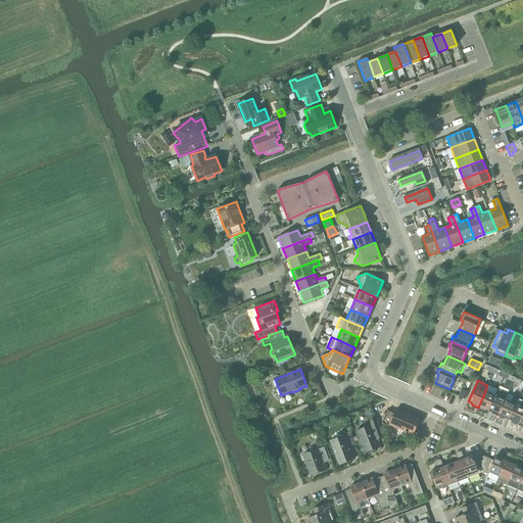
[(495,395),(488,411),(491,412),(492,414),(498,416),(506,399),(508,394),(497,389),(495,395)]
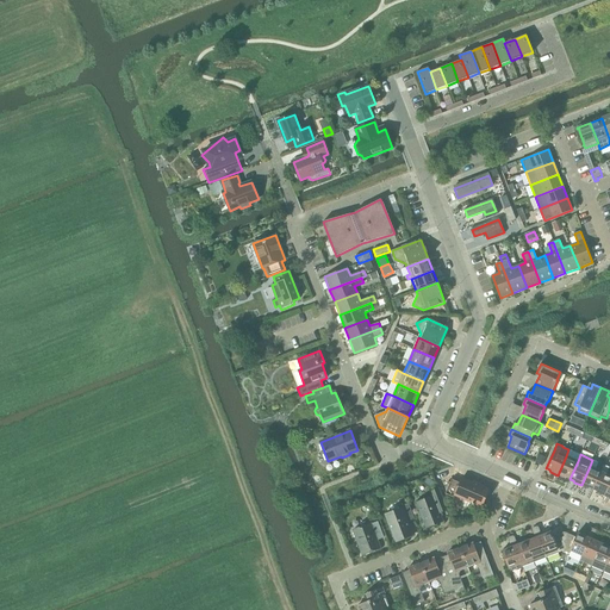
[(539,455),(535,462),(542,466),(546,459),(539,455)]
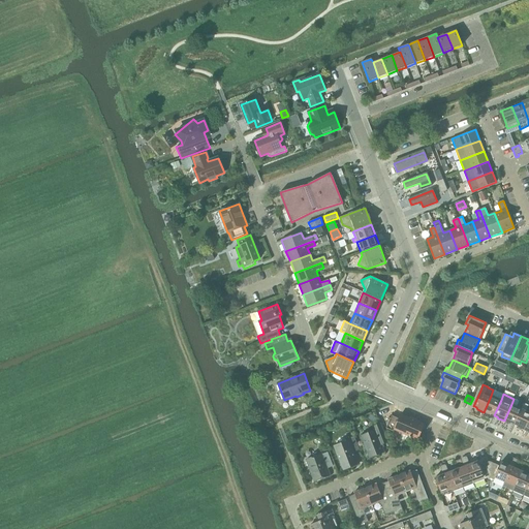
[(494,415),(501,400),(491,396),(484,412),(490,414),(491,414),(494,415)]
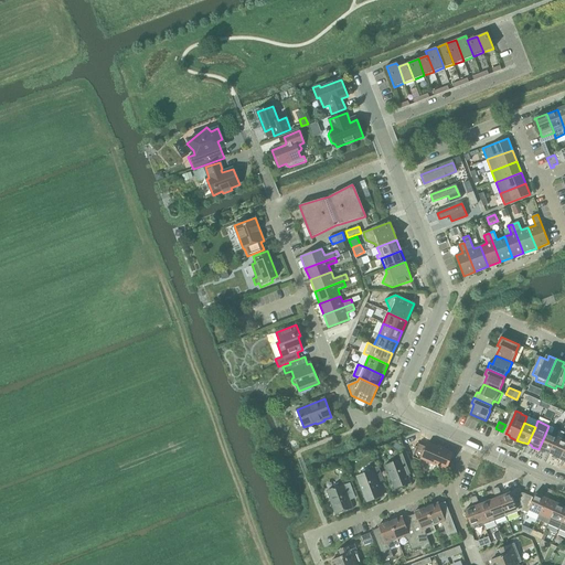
[(546,432),(539,449),(545,452),(546,451),(550,454),(560,430),(555,428),(552,435),(546,432)]
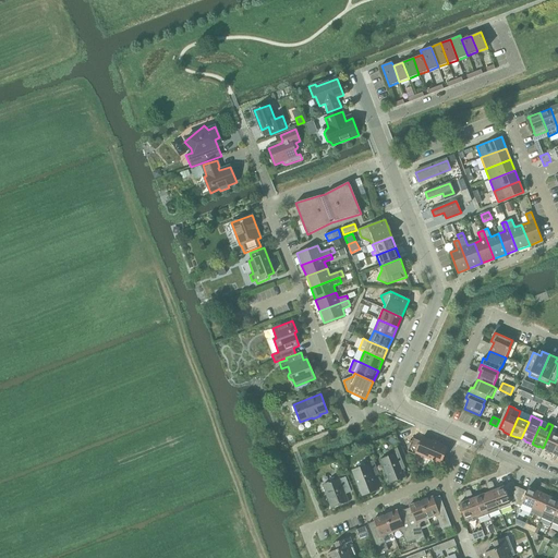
[(553,425),(543,448),(546,449),(546,450),(553,453),(557,441),(557,434),(555,434),(557,427),(553,425)]
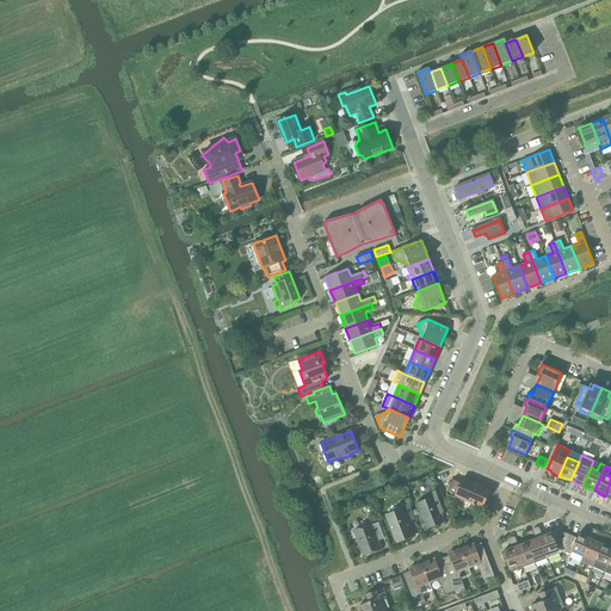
[(491,489),(463,479),(461,483),(452,480),(446,495),(455,499),(456,497),(482,508),(491,489)]
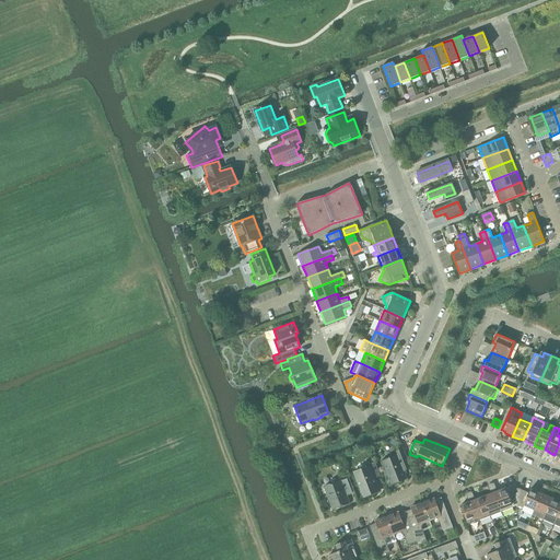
[(392,485),(407,479),(404,470),(410,468),(403,448),(395,452),(397,456),(383,462),(392,485)]
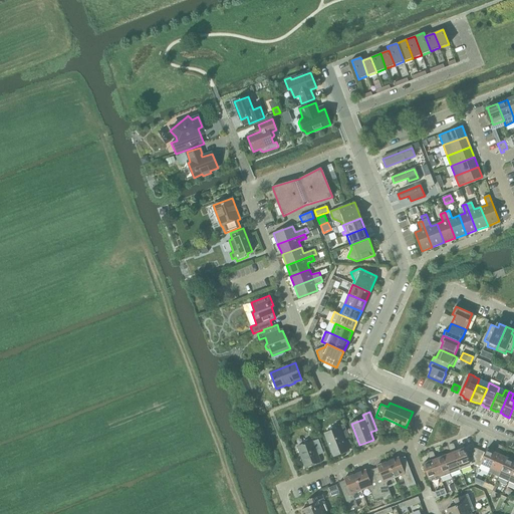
[(333,457),(348,451),(343,440),(349,437),(344,424),(338,427),(339,428),(324,434),(333,457)]
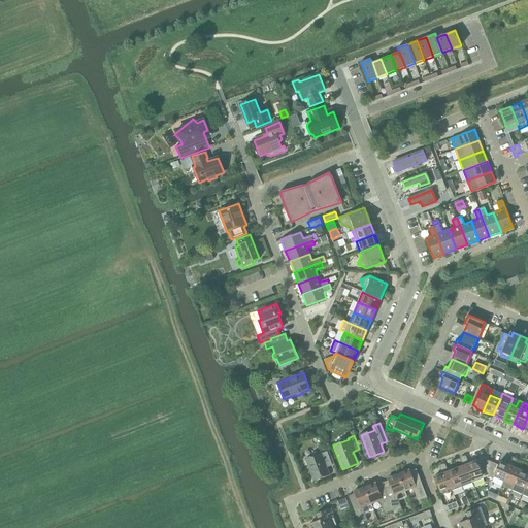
[(332,465),(327,452),(321,454),(321,453),(306,459),(314,480),(329,474),(326,467),(332,465)]
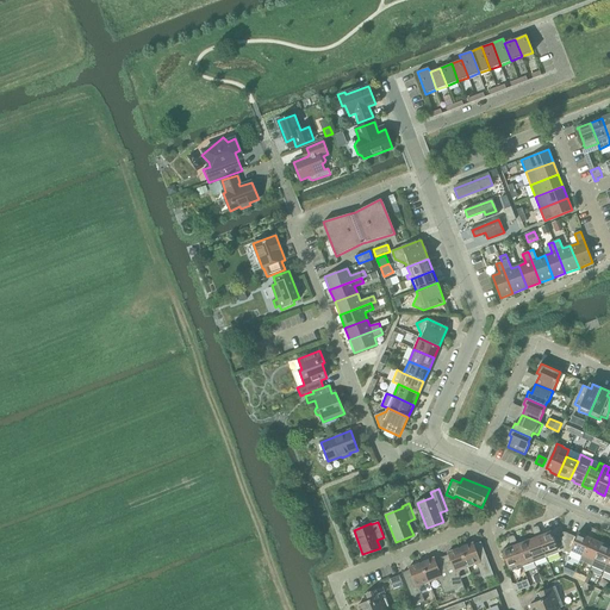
[(535,539),(527,541),(534,562),(547,558),(539,537),(542,536),(542,535),(540,531),(534,534),(535,539)]
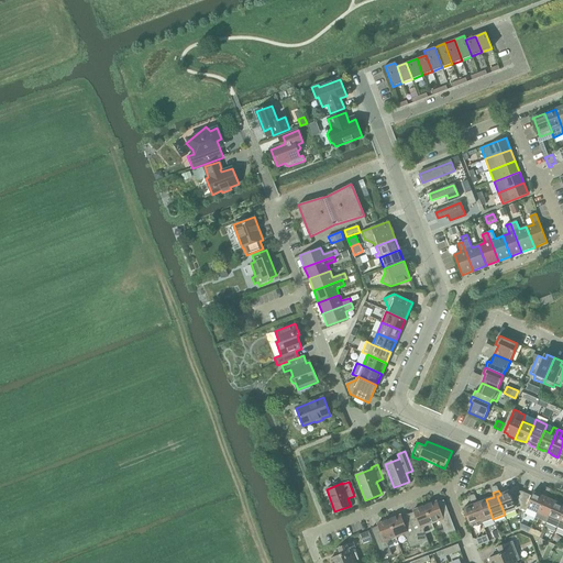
[(497,496),(505,515),(520,508),(521,492),(510,495),(508,490),(500,494),(500,495),(497,496)]
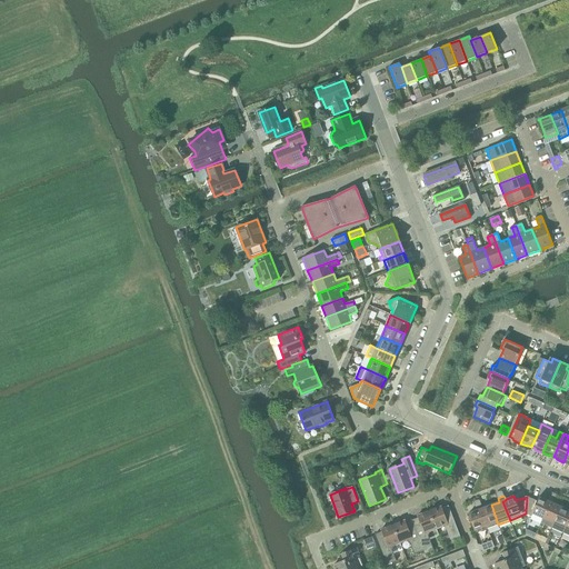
[(553,503),(555,499),(549,497),(547,500),(539,497),(537,501),(527,497),(526,513),(531,516),(532,513),(543,518),(550,502),(553,503)]
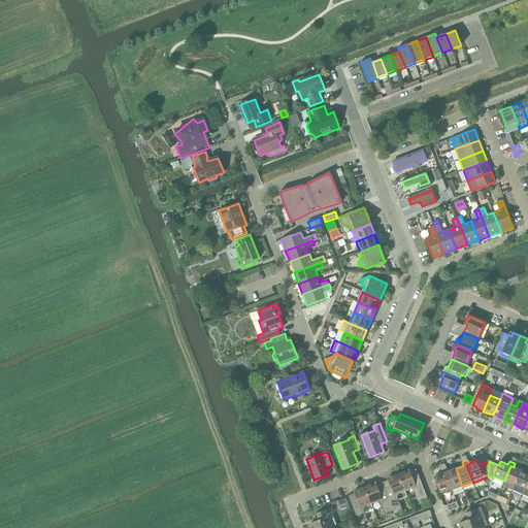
[(521,470),(514,467),(510,466),(504,481),(502,486),(513,490),(521,470)]
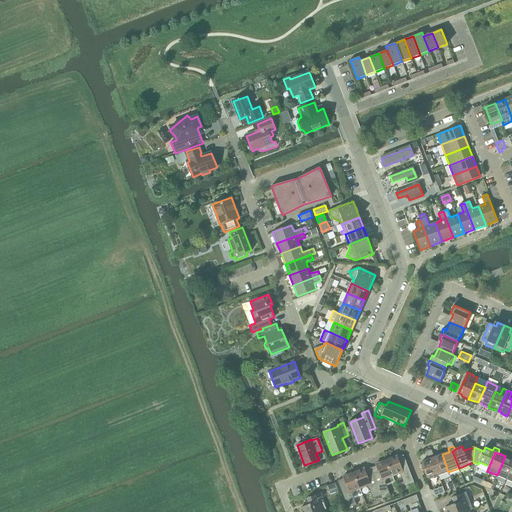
[(429,459),(421,462),(427,477),(428,479),(438,476),(432,459),(435,457),(433,453),(427,456),(429,459)]
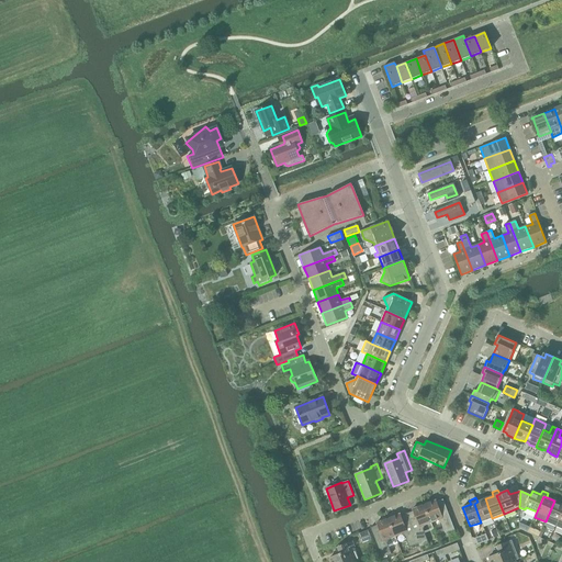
[(474,504),(481,523),(492,518),(485,498),(478,502),(474,504)]
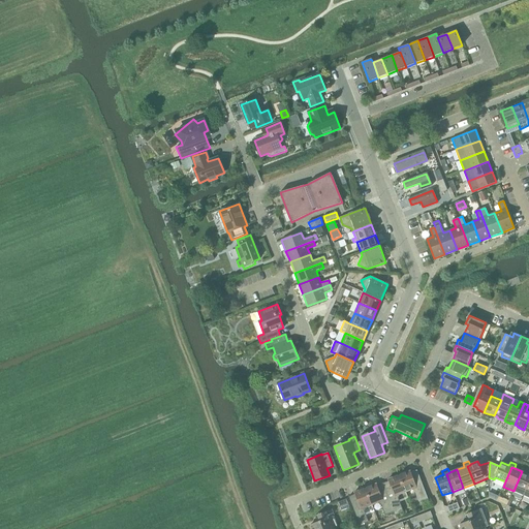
[(399,475),(406,492),(412,490),(414,491),(419,502),(428,499),(417,470),(411,472),(410,471),(399,475)]
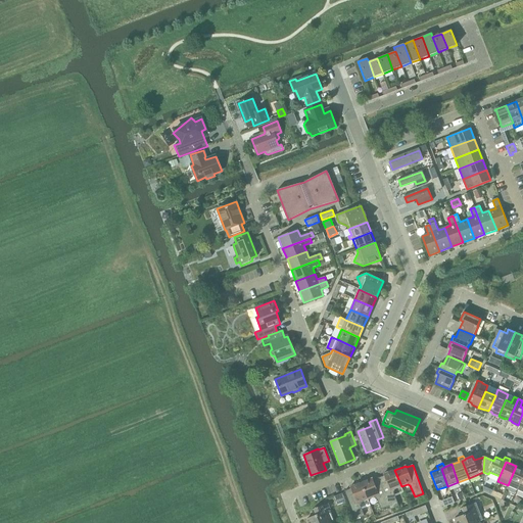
[(522,469),(516,466),(508,485),(517,489),(522,476),(522,469)]
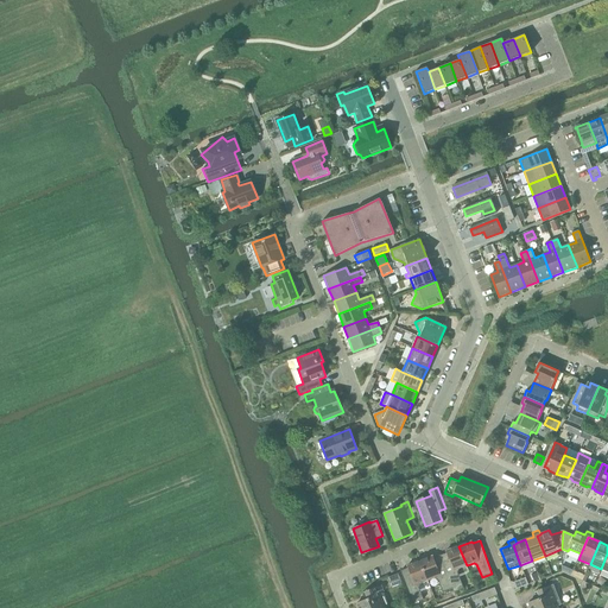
[(453,588),(454,593),(464,589),(462,584),(457,571),(458,568),(467,565),(458,546),(445,551),(447,553),(441,556),(453,588)]
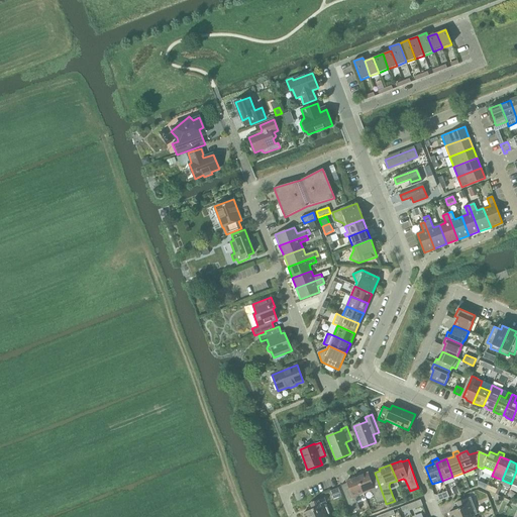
[(385,500),(375,473),(369,475),(369,473),(357,477),(364,494),(370,491),(373,493),(377,503),(385,500)]
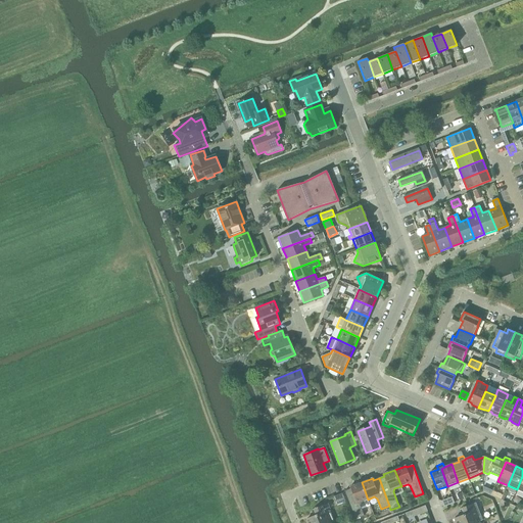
[(345,490),(355,519),(365,516),(361,505),(362,502),(368,500),(362,482),(350,487),(350,488),(345,490)]
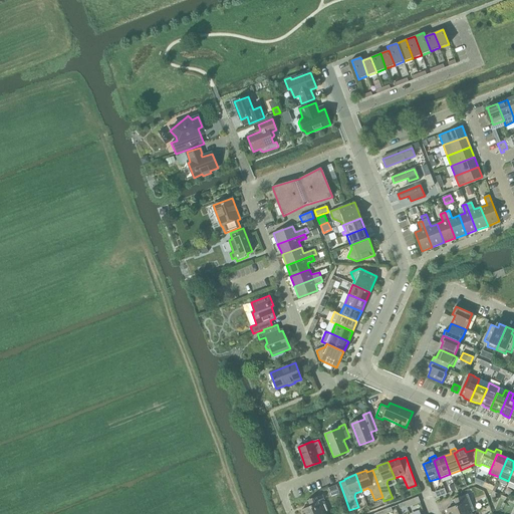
[(436,498),(447,494),(445,489),(434,493),(436,498)]
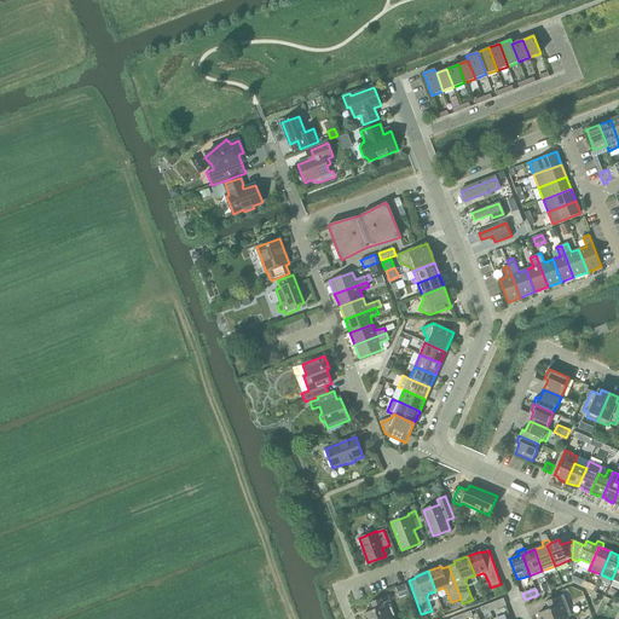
[(364,618),(388,618),(395,617),(388,596),(372,602),(375,609),(363,614),(364,618)]
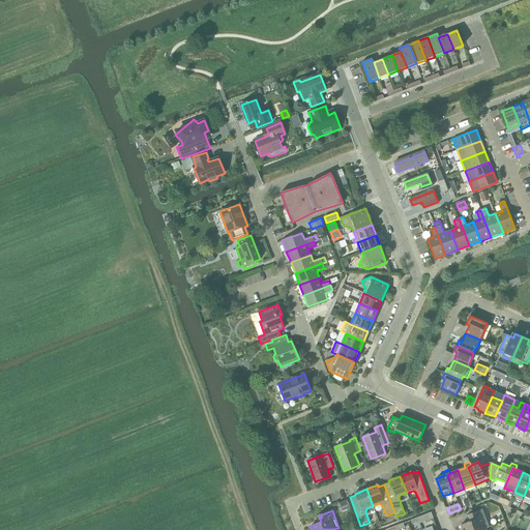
[(471,522),(461,526),(462,529),(480,529),(486,528),(486,529),(489,527),(484,517),(482,510),(469,516),(471,522)]
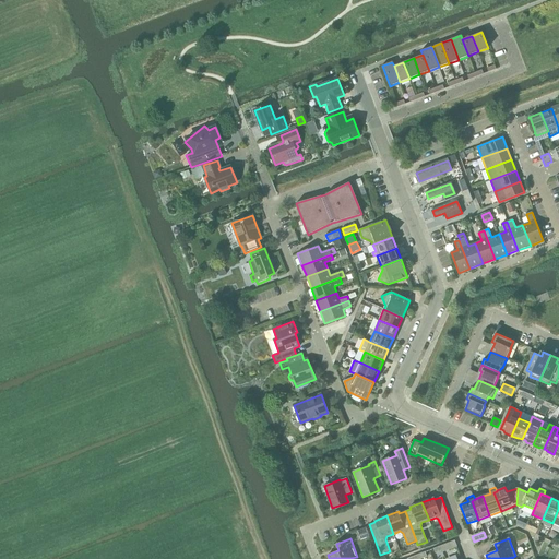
[(455,540),(440,546),(442,550),(443,552),(458,547),(455,540)]
